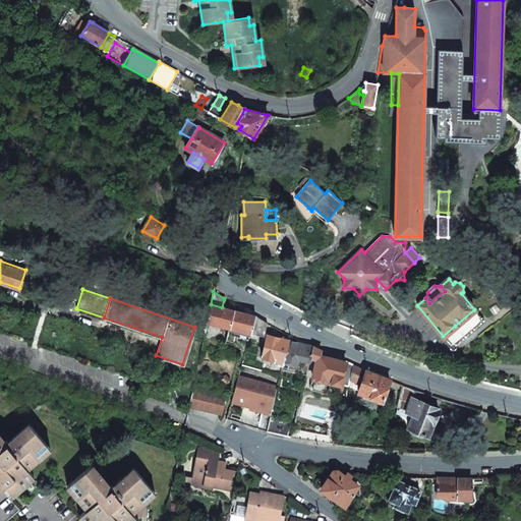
[(222,307),(211,304),(208,316),(207,322),(228,327),(232,309),(222,307)]
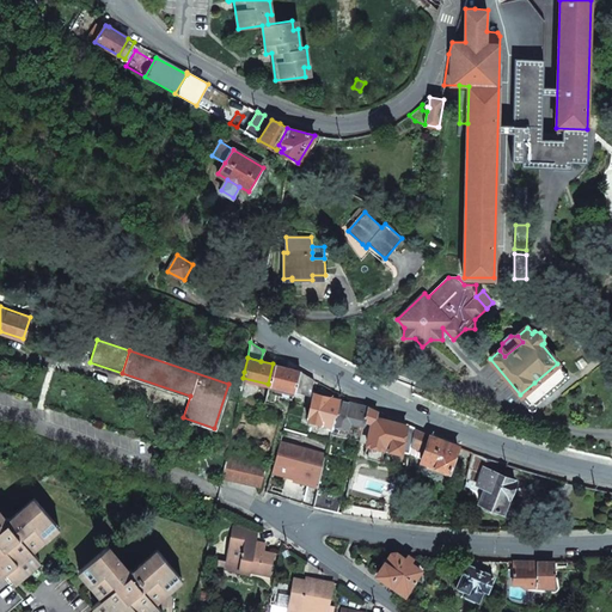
[(287,362),(275,357),(273,363),(286,367),(287,362)]
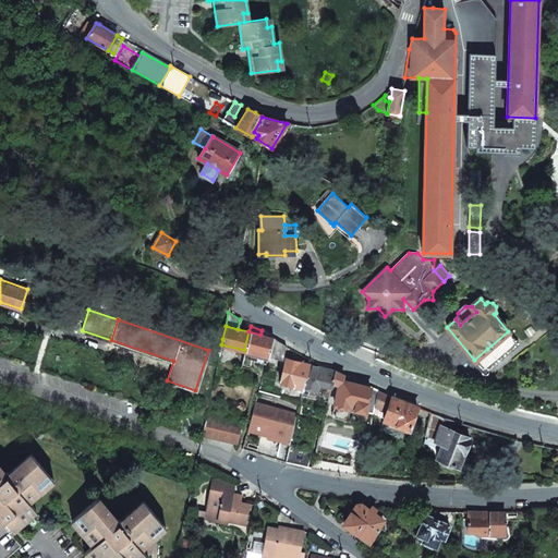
[(261,335),(249,331),(244,350),(268,355),(273,338),(261,335)]
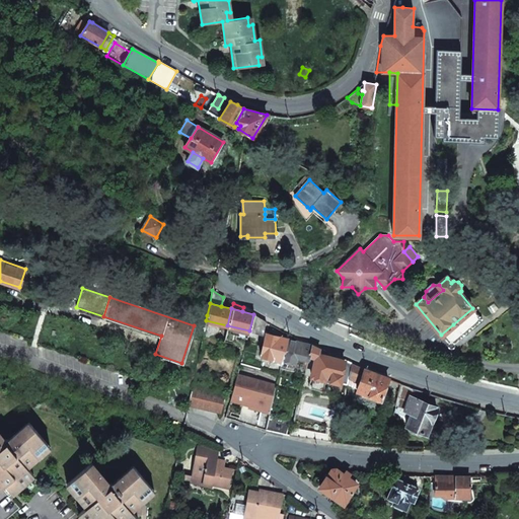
[(472,308),(453,324),(463,337),(483,320),(472,308)]
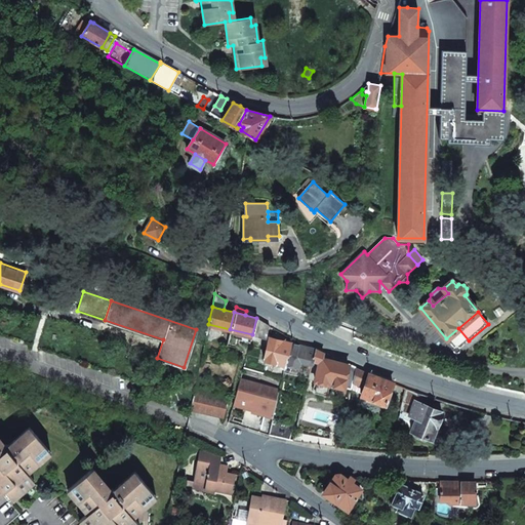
[(256,318),(252,334),(266,338),(269,326),(256,318)]
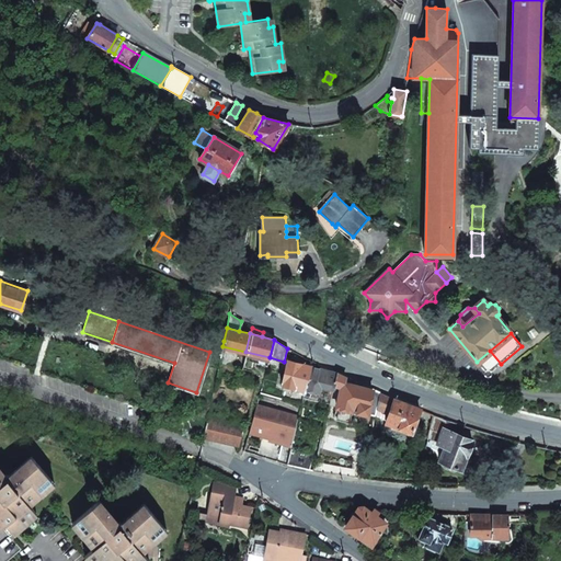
[(501,364),(490,351),(477,362),(488,375),(501,364)]
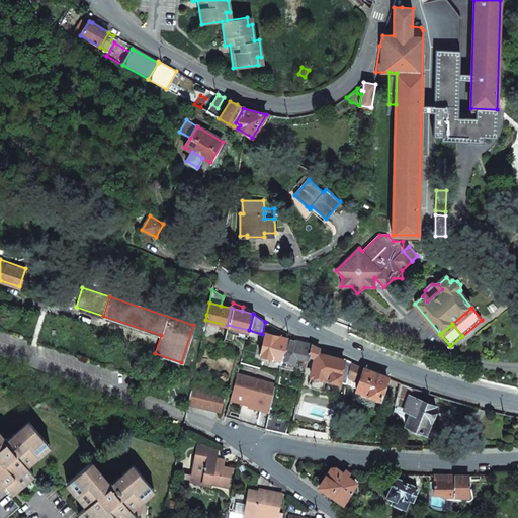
[(281,360),(286,338),(265,333),(259,355),(281,360)]
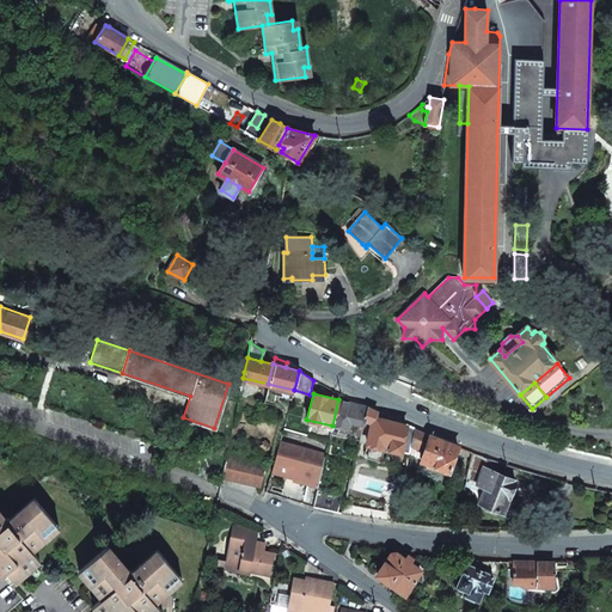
[(368,408),(338,399),(332,426),(343,429),(343,428),(347,428),(349,422),(363,426),(368,408)]
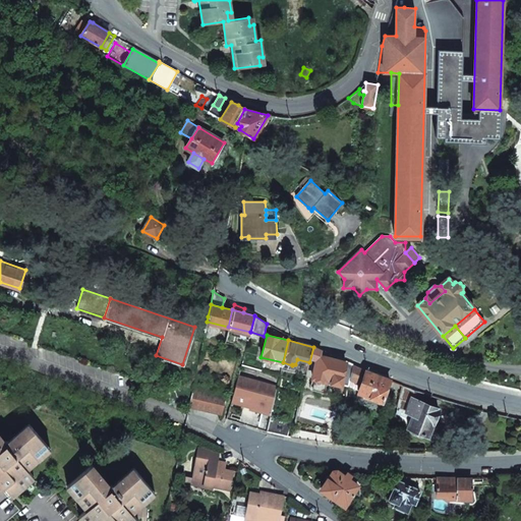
[(322,351),(313,347),(309,362),(305,377),(326,382),(326,381),(331,382),(331,383),(340,385),(341,383),(346,361),(321,355),(322,351)]
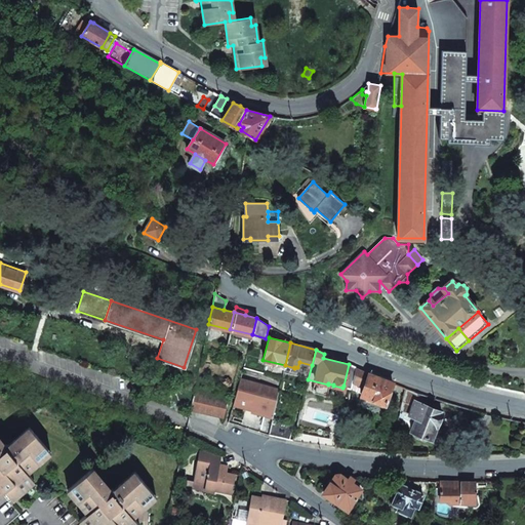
[(356,368),(349,364),(344,386),(351,388),(352,382),(356,368)]
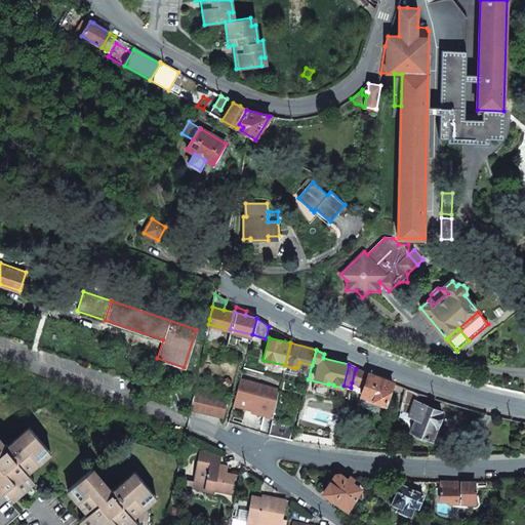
[(369,373),(356,368),(352,382),(363,388),(369,373)]
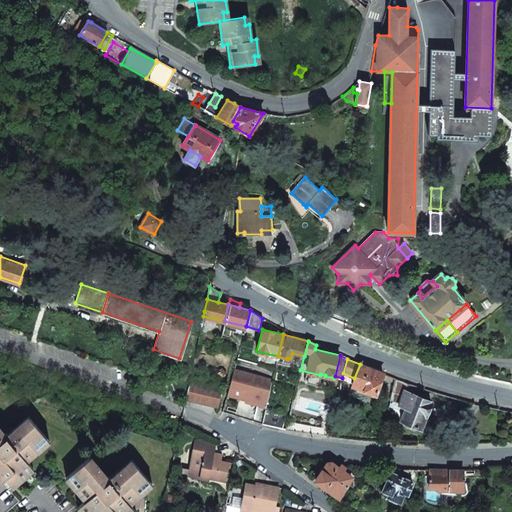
[(383,373),(360,364),(354,378),(352,385),(357,387),(356,389),(364,392),(365,390),(375,393),(383,373)]
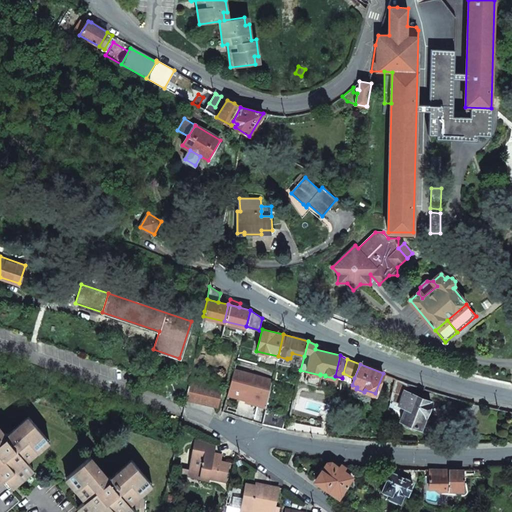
[(269,379),(234,369),(227,395),(262,404),(269,379)]
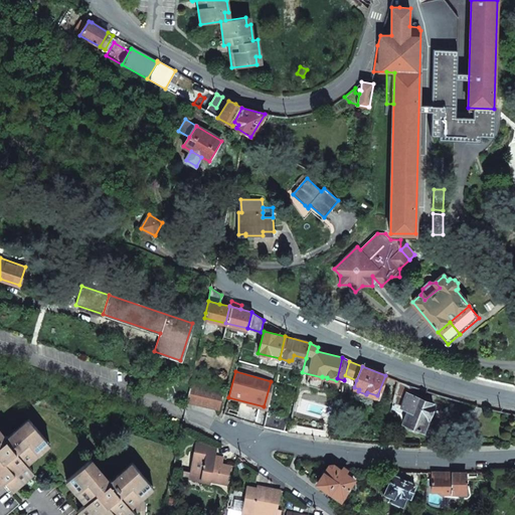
[(420,388),(398,380),(396,389),(416,397),(420,388)]
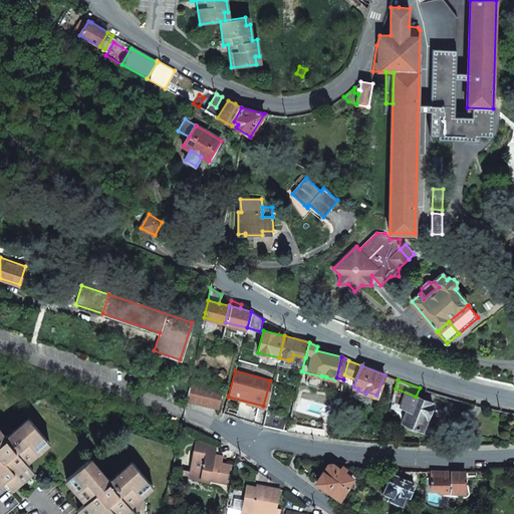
[(266,407),(273,380),(270,380),(263,406),(266,407)]
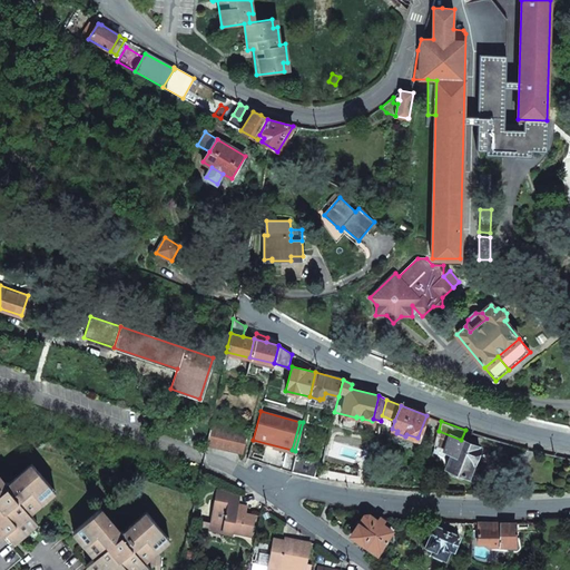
[(206,446),(232,451),(243,454),(248,432),(210,424),(206,446)]
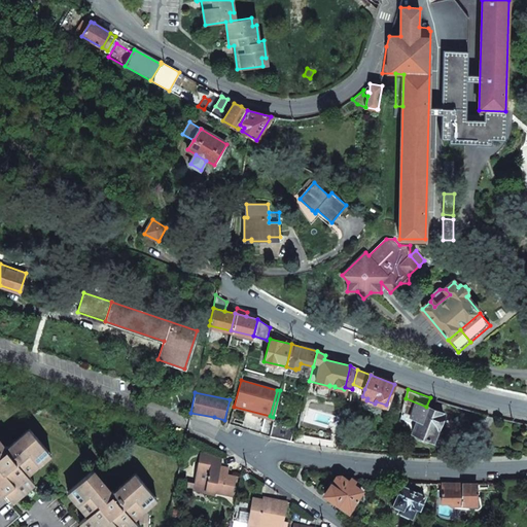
[(426,407),(406,398),(401,413),(417,420),(412,432),(432,441),(444,415),(426,407)]
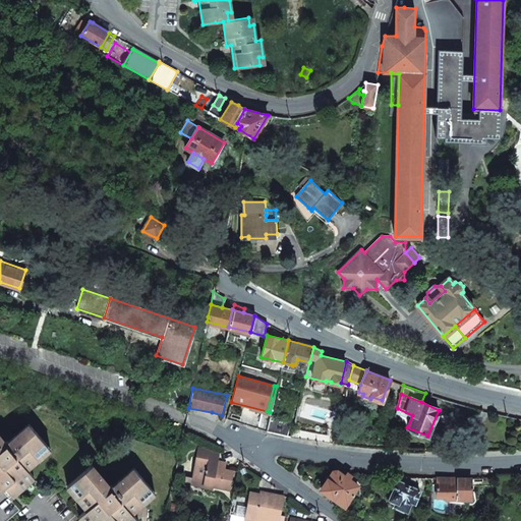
[(290,421),(269,417),(265,431),(287,437),(290,421)]
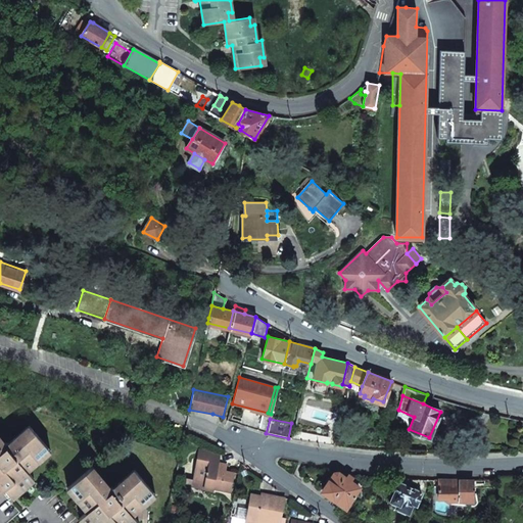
[(53,450),(32,426),(11,443),(6,442),(0,434),(0,493),(4,490),(12,500),(37,479),(31,471),(53,450)]
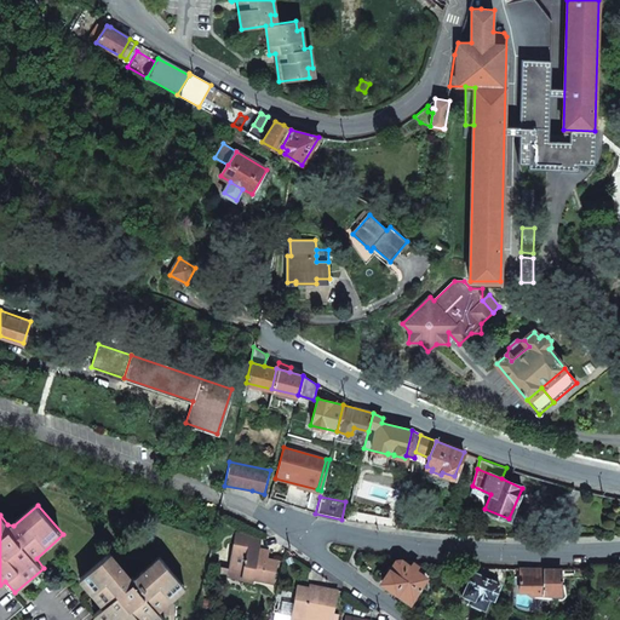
[(395,510),(372,507),(369,524),(392,528),(395,510)]
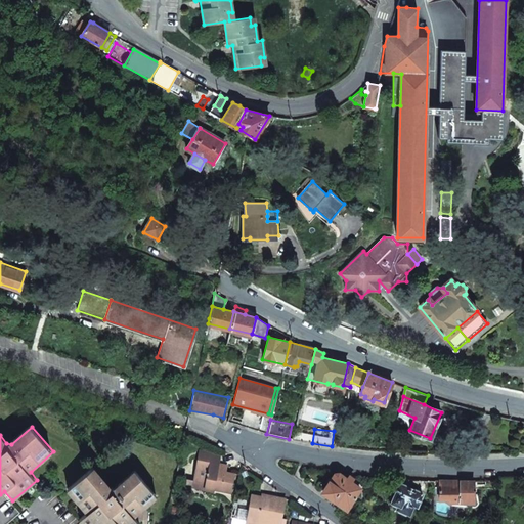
[(220,454),(204,451),(202,460),(218,464),(220,454)]
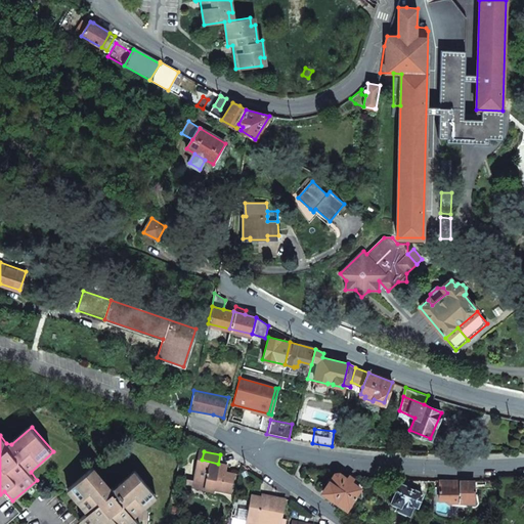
[(202,460),(197,459),(192,481),(205,483),(204,489),(213,490),(213,488),(230,491),(234,474),(217,470),(218,464),(202,460)]
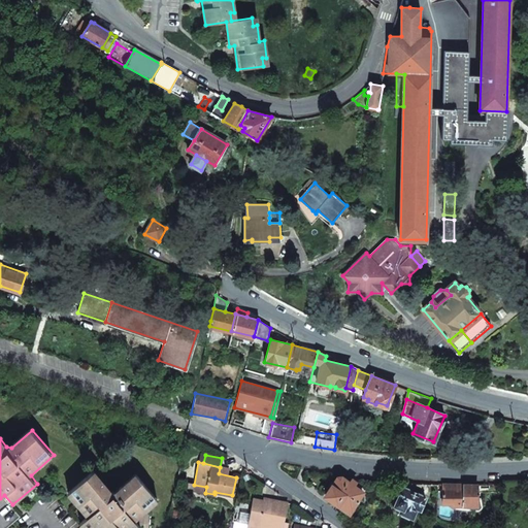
[(158,500),(136,474),(117,492),(112,491),(95,471),(70,493),(90,516),(80,525),(83,527),(141,527),(135,520),(158,500)]
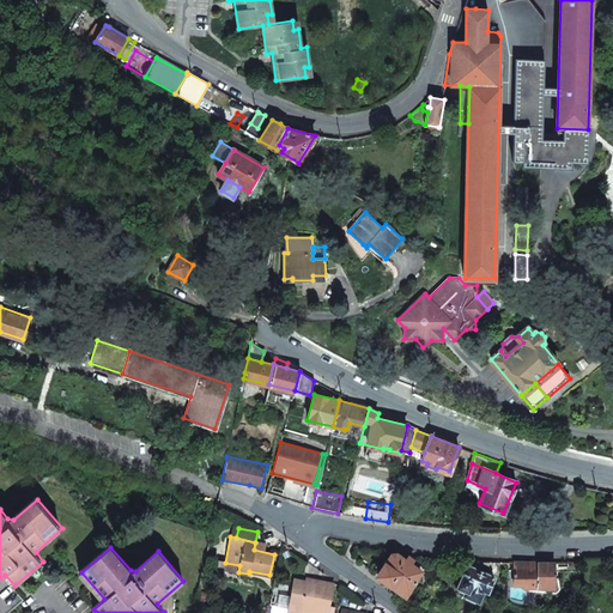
[(392,554),(378,575),(405,594),(420,571),(396,553),(392,554)]
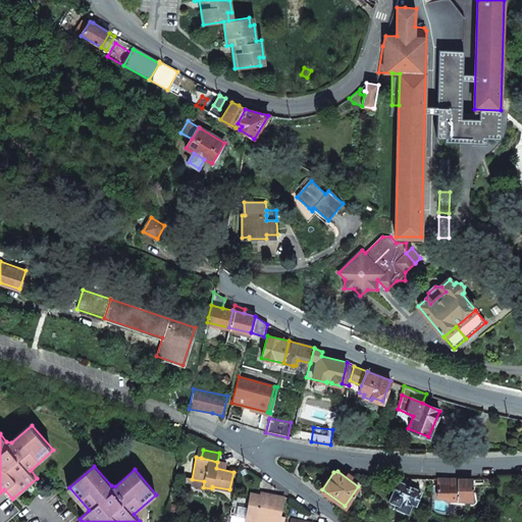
[(423,478),(399,477),(399,481),(418,489),(423,478)]
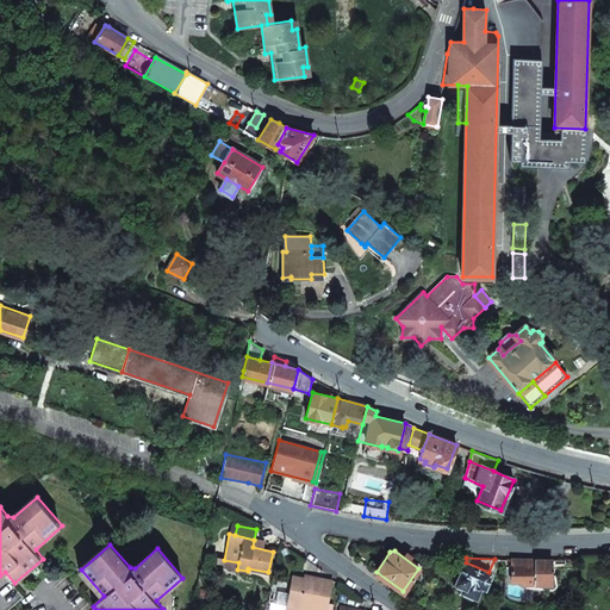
[(601,558),(584,559),(585,574),(595,574),(601,558)]
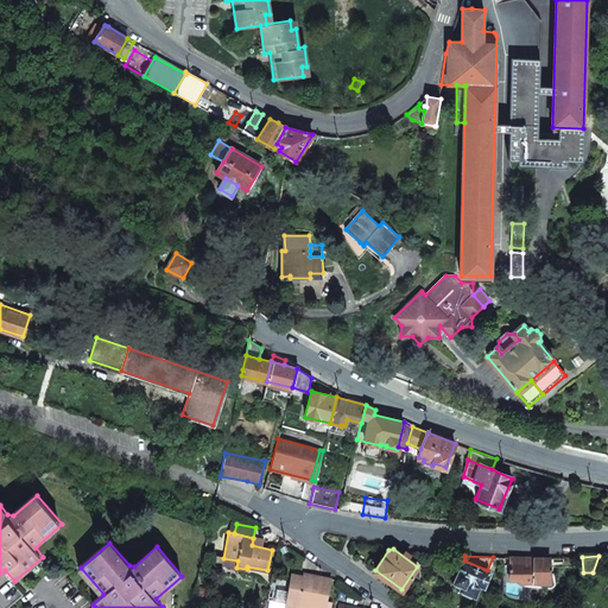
[(523,557),(510,557),(510,580),(521,580),(521,582),(533,583),(534,569),(534,562),(523,562),(523,557)]
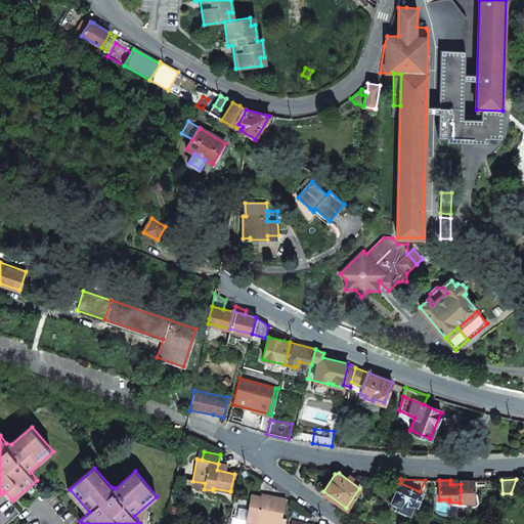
[(461,490),(474,490),(474,484),(471,484),(472,480),(450,480),(450,484),(461,484),(461,490)]
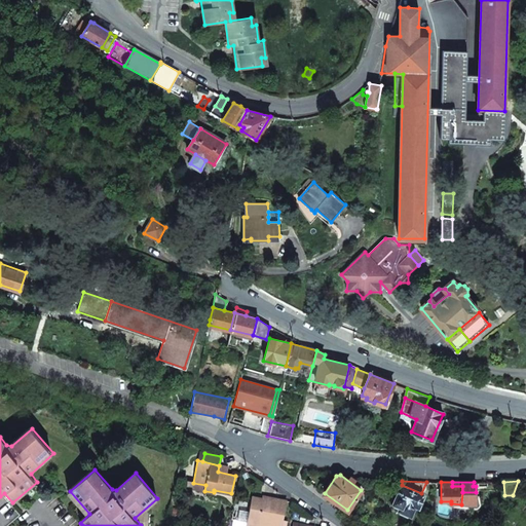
[(402,485),(393,502),(402,505),(400,510),(402,511),(409,514),(411,515),(415,505),(419,508),(424,495),(421,493),(402,485)]
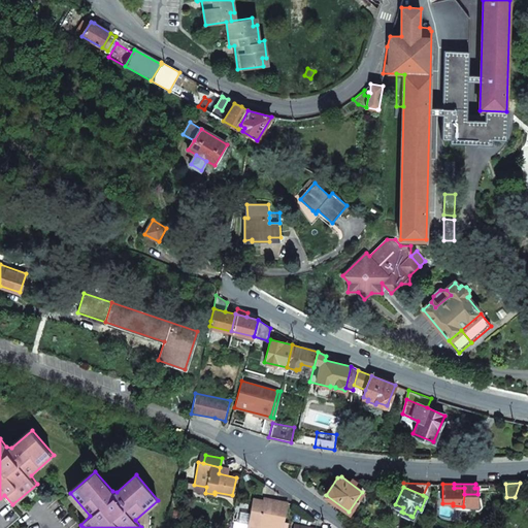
[(477,494),(464,494),(463,506),(476,506),(477,494)]
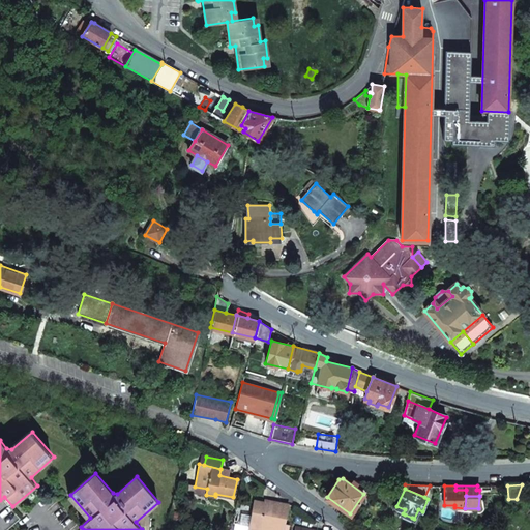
[(278,503),(265,500),(265,503),(272,504),(271,507),(277,508),(278,503)]
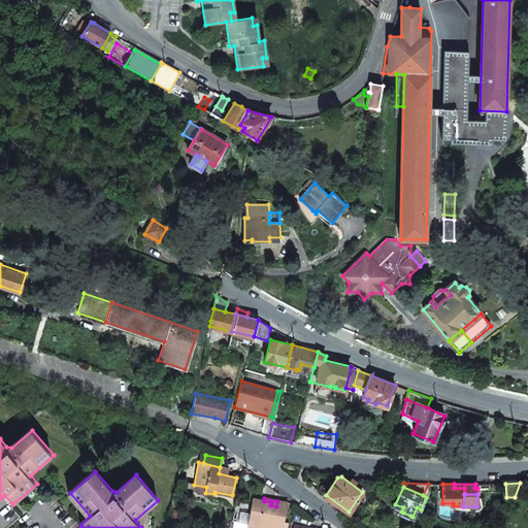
[(254,499),(251,509),(238,506),(233,527),(248,527),(249,524),(257,525),(256,527),(265,527),(266,526),(272,527),(271,527),(282,527),(283,523),(287,503),(277,501),(276,506),(270,505),(271,502),(264,501),(254,499)]
